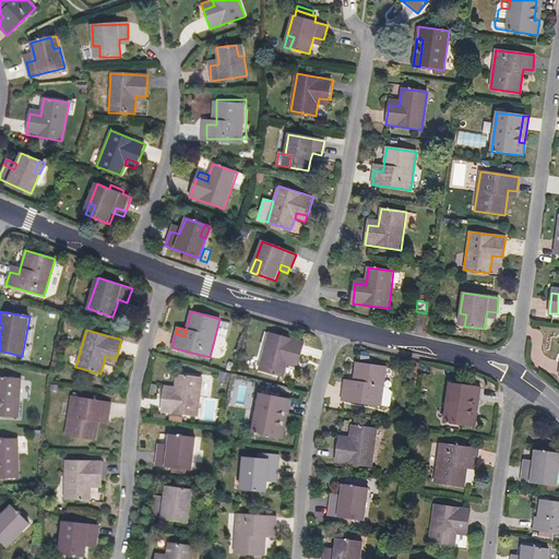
[(287,364),(288,358),(299,360),(304,342),(269,332),(259,369),(284,376),(287,364)]
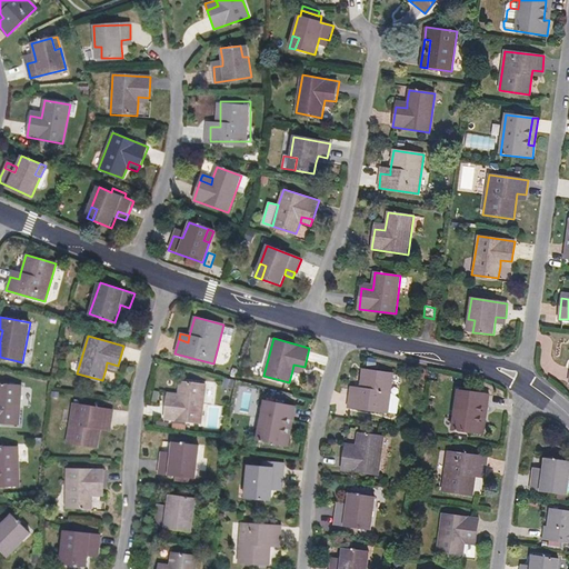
[(116,371),(118,366),(107,362),(106,369),(116,371)]
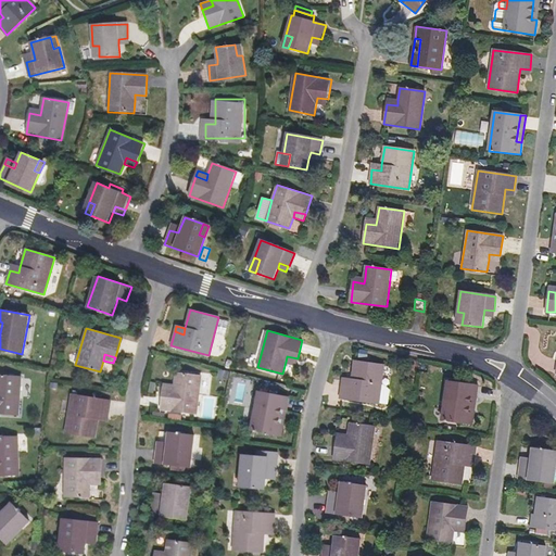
[(378,404),(383,365),(354,361),(352,380),(351,386),(341,384),(339,399),(378,404)]
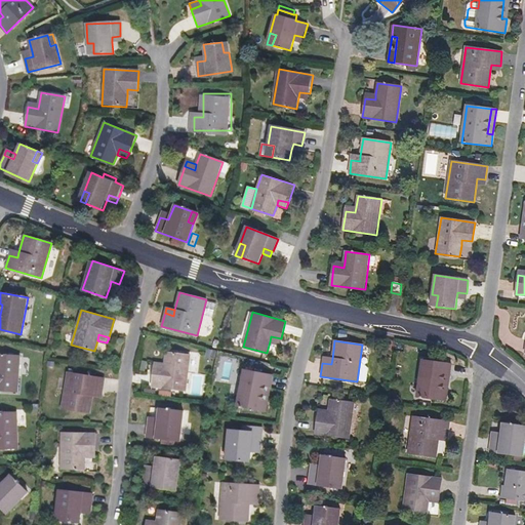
[(186,392),(190,356),(165,353),(164,364),(164,369),(154,368),(152,388),(186,392)]
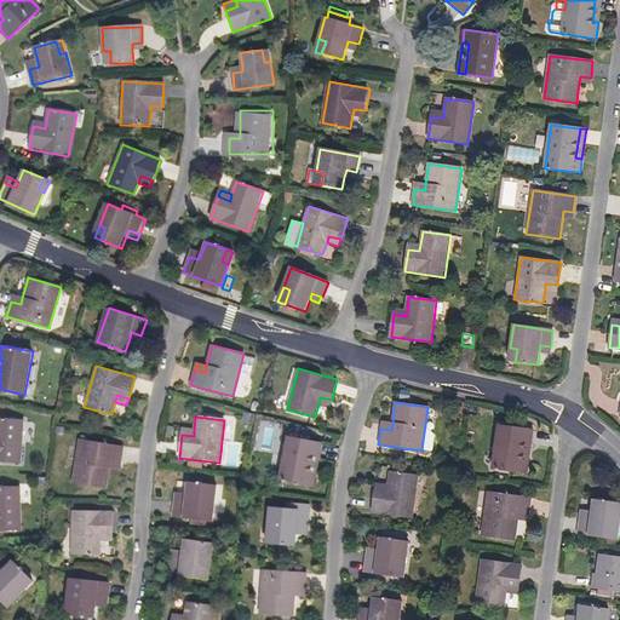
[(0,460),(21,463),(24,420),(0,418),(0,460)]
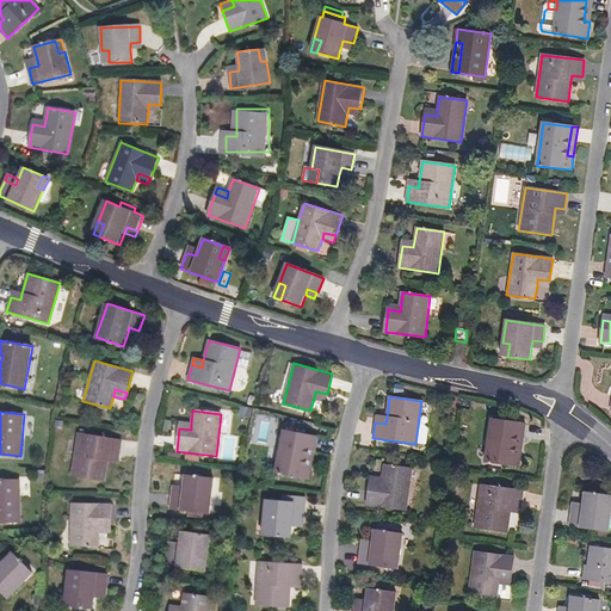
[(519,467),(522,454),(514,452),(519,424),(491,420),(485,462),(519,467)]
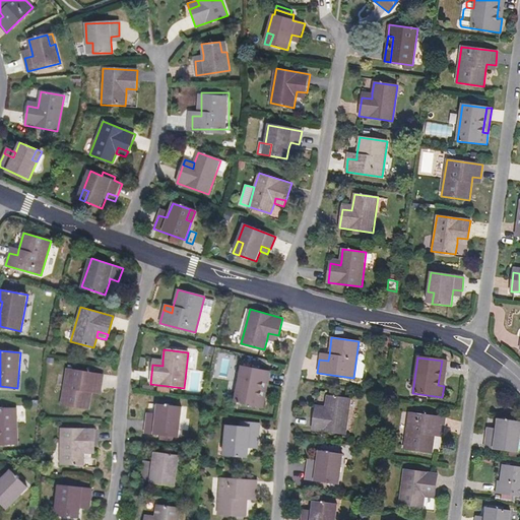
[(444,386),(447,362),(442,361),(438,385),(444,386)]
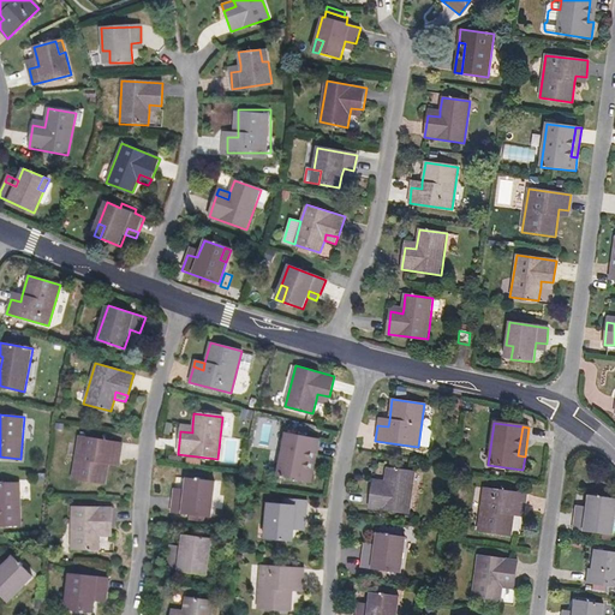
[(308,469),(314,439),(286,433),(278,476),(311,482),(314,469),(308,469)]
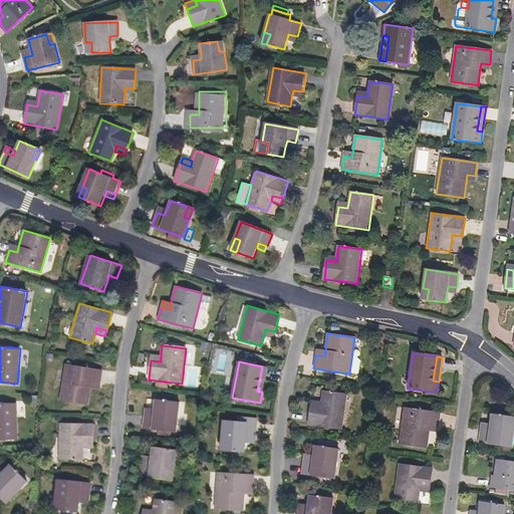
[(90,389),(91,382),(99,384),(101,370),(66,364),(60,401),(87,406),(90,389)]
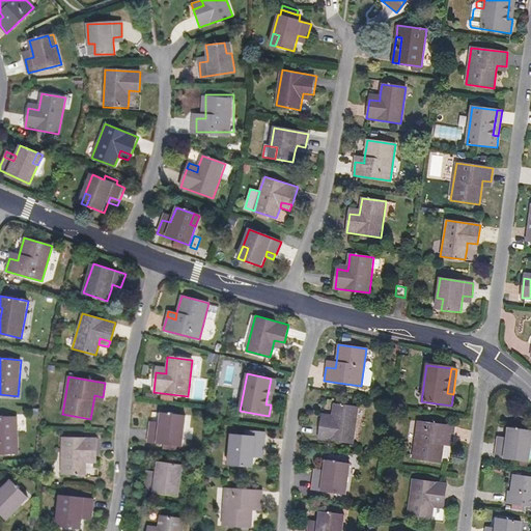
[(271,404),(276,380),(271,379),(266,404),(271,404)]
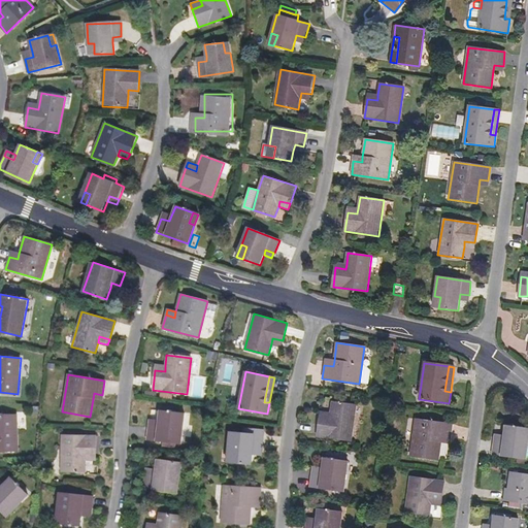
[(348,421),(349,409),(330,406),(329,419),(328,424),(319,423),(317,436),(350,440),(353,422),(348,421)]
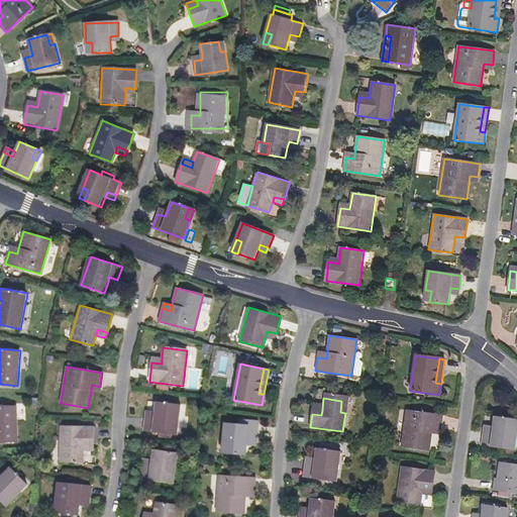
[(178,435),(181,406),(158,403),(156,414),(156,419),(146,418),(144,431),(178,435)]
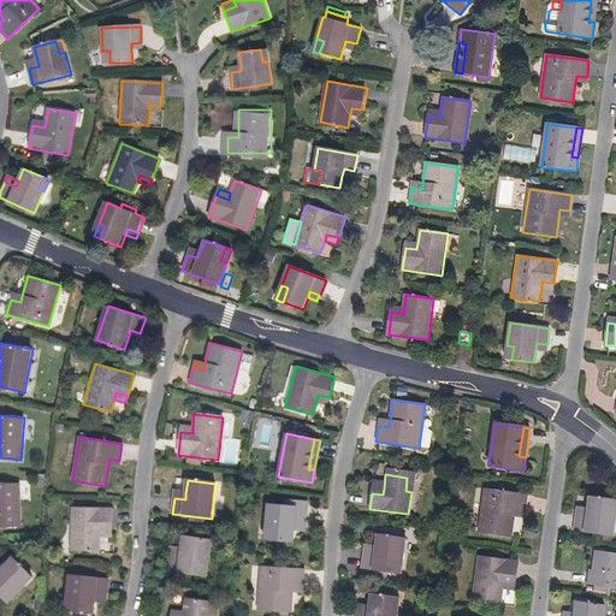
[(0,527),(22,527),(21,485),(0,485),(0,527)]
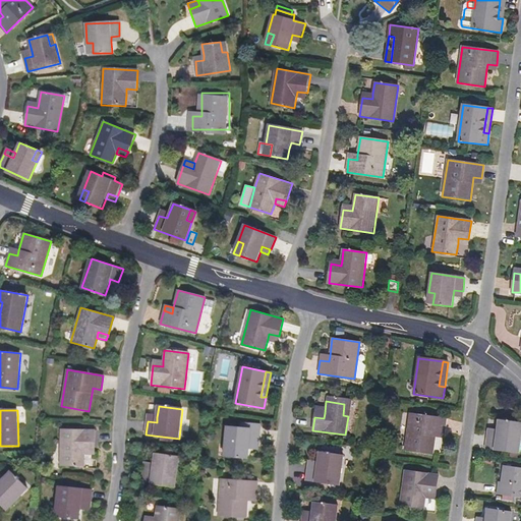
[(432,454),(435,438),(435,431),(444,433),(446,419),(409,414),(404,450),(432,454)]
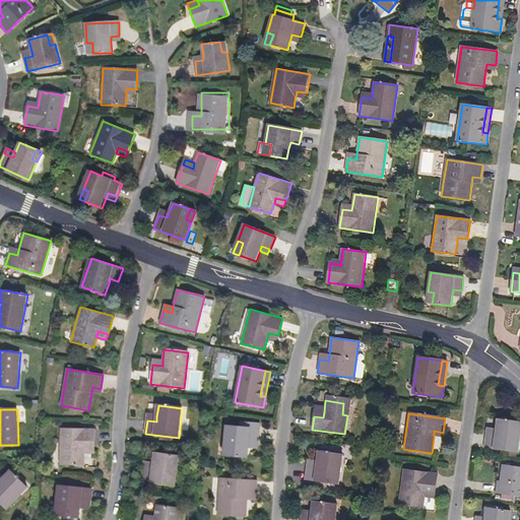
[(486,433),(484,448),(519,452),(519,442),(519,421),(498,419),(497,429),(496,434),(486,433)]
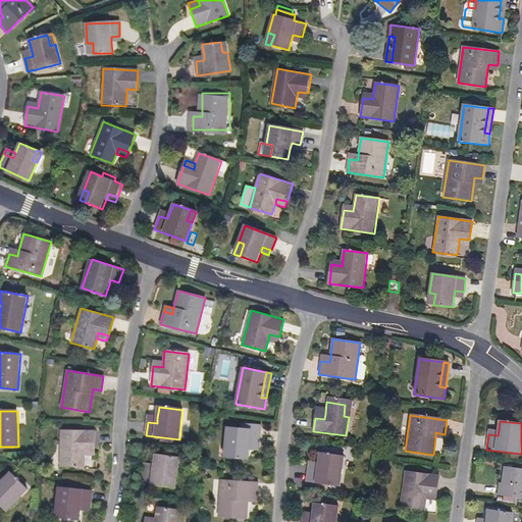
[(259,450),(260,430),(254,430),(254,425),(242,424),(241,428),(226,427),(223,463),(247,466),(248,455),(249,449),(259,450)]
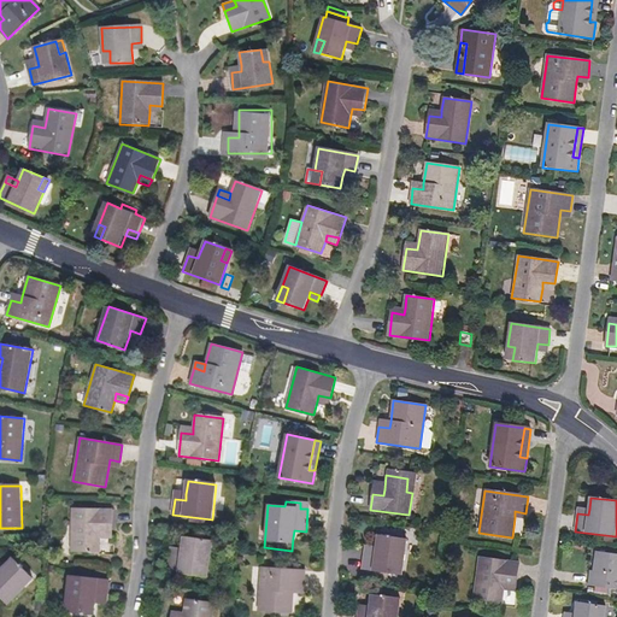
[(111,533),(112,510),(71,509),(70,550),(98,552),(99,539),(99,532),(111,533)]
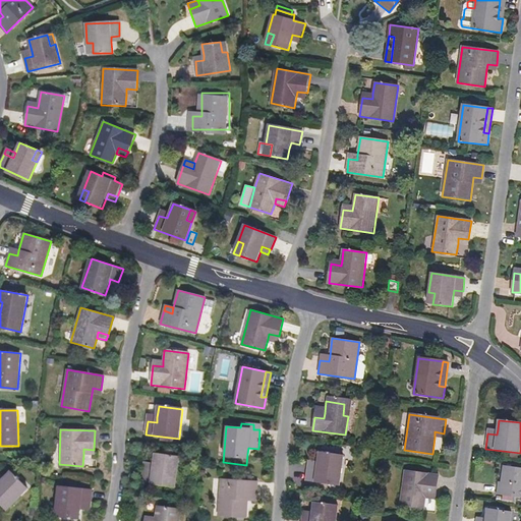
[(338,485),(342,456),(330,454),(319,452),(316,464),(316,469),(307,467),(305,481),(308,481),(308,487),(321,489),(322,483),(326,483),(338,485)]
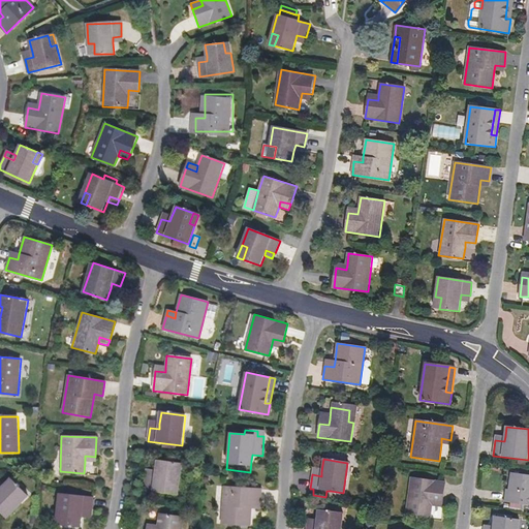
[(178,494),(181,475),(175,474),(176,463),(157,461),(156,471),(155,476),(147,475),(145,490),(178,494)]
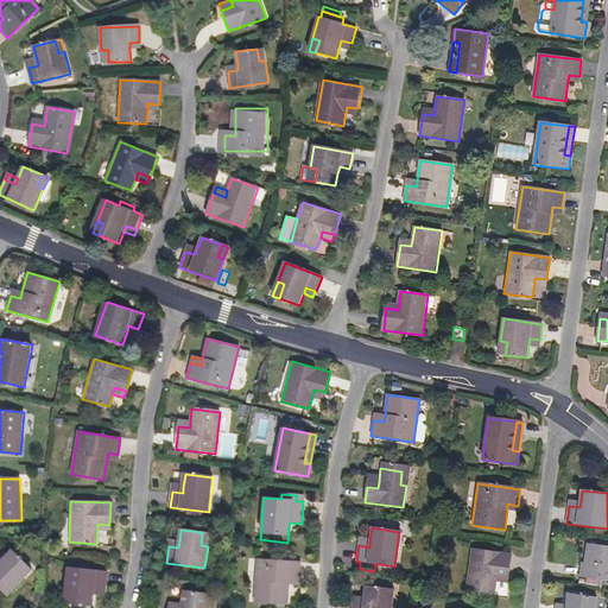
[(581,576),(607,580),(607,546),(588,544),(586,563),(584,568),(582,568),(581,576)]
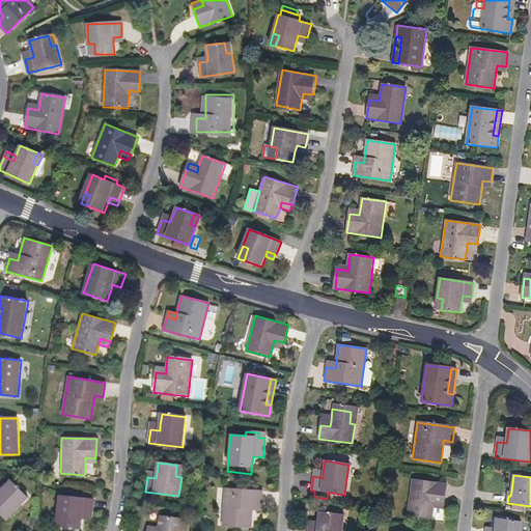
[(445,504),(447,485),(413,480),(408,515),(431,520),(434,508),(435,503),(445,504)]
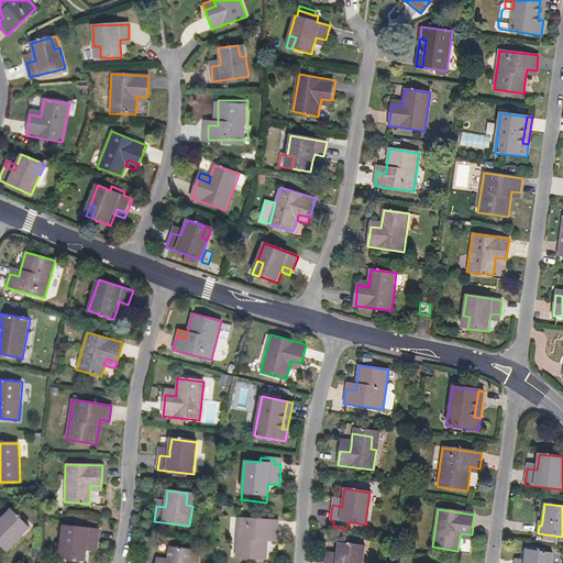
[(18,534),(26,526),(12,511),(3,520),(0,522),(0,545),(7,553),(22,539),(18,534)]
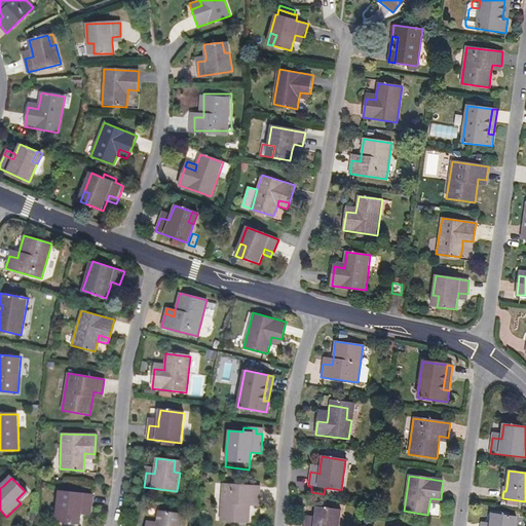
[(249,523),(250,505),(251,500),(259,500),(260,487),(223,484),(221,521),(249,523)]
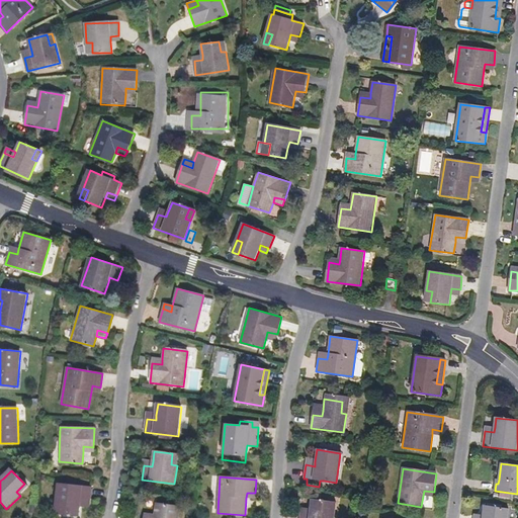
[(20,496),(28,488),(24,484),(16,492),(20,496)]
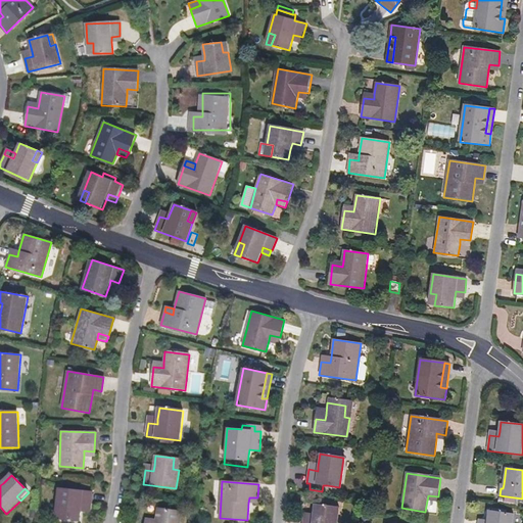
[(91,506),(92,491),(59,488),(57,507),(62,508),(61,519),(80,521),(81,510),(82,505),(91,506)]
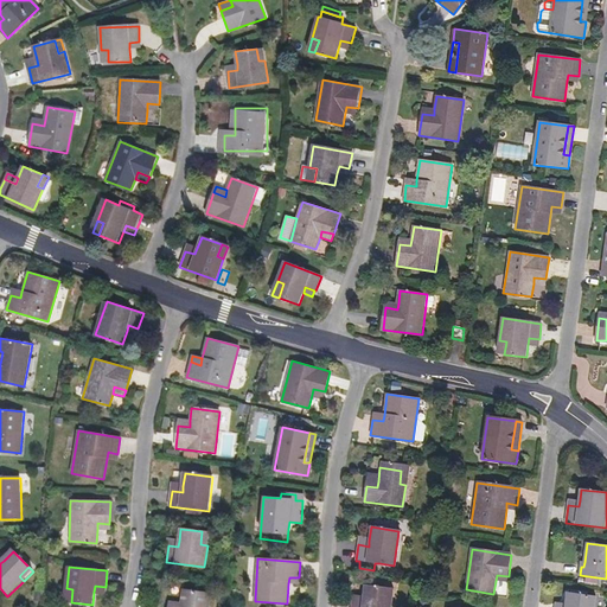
[(390,606),(394,588),(364,585),(363,599),(362,605),(351,602),(350,606),(390,606)]
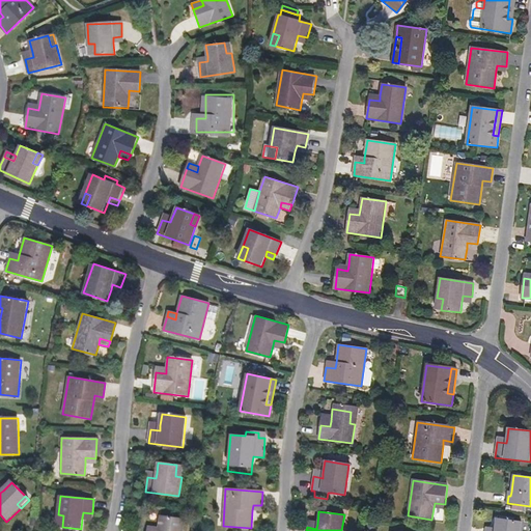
[(183,530),(185,519),(161,514),(159,526),(158,530),(152,530),(147,530),(183,530)]
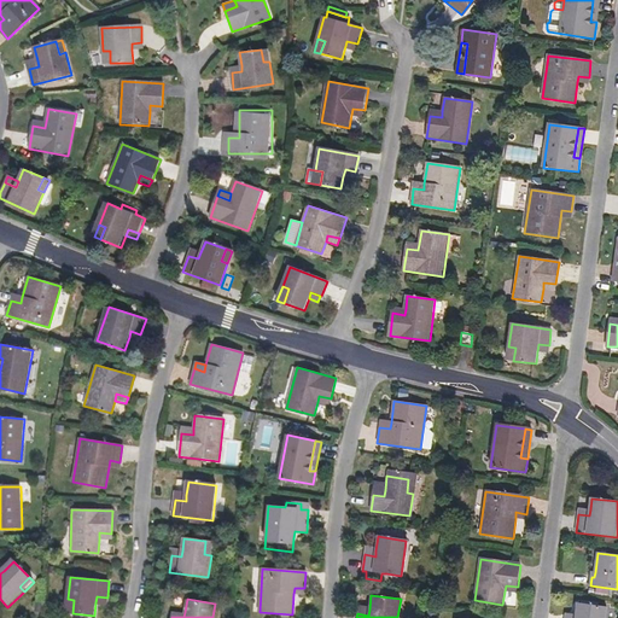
[(607,617),(608,607),(577,602),(576,614),(575,617),(607,617)]
